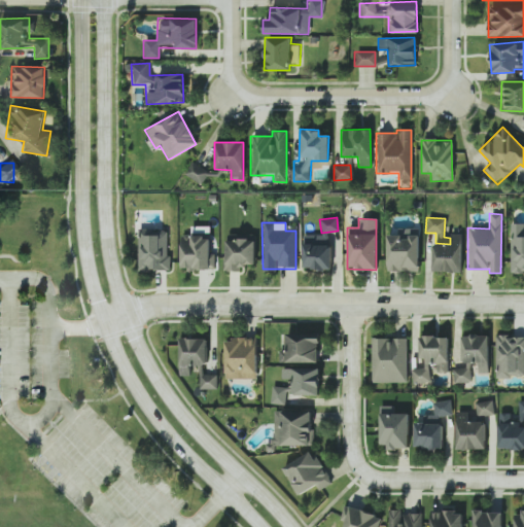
[(167,271),(168,230),(138,229),(137,271),(167,271)]
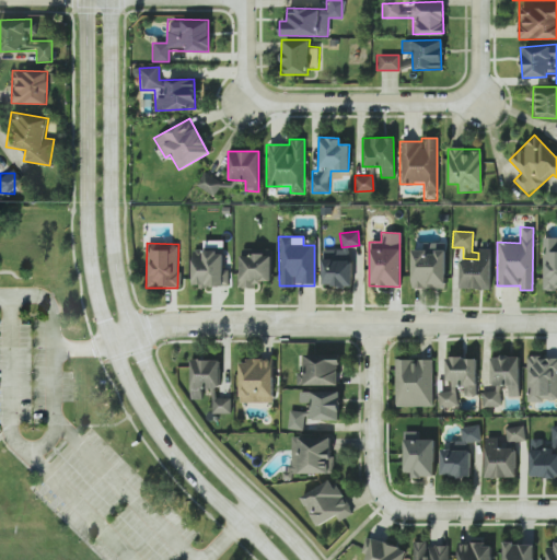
[(556,290),(556,245),(541,246),(542,290),(556,290)]
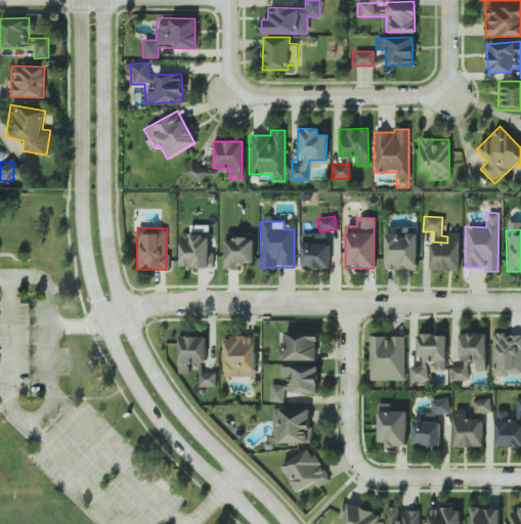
[(300,267),(329,267),(330,258),(334,258),(334,233),(300,233),(300,267)]
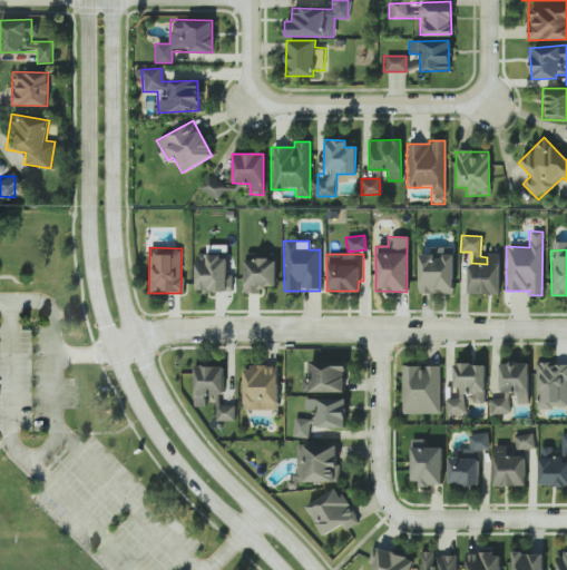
[(452,254),(418,254),(418,293),(452,294),(452,254)]
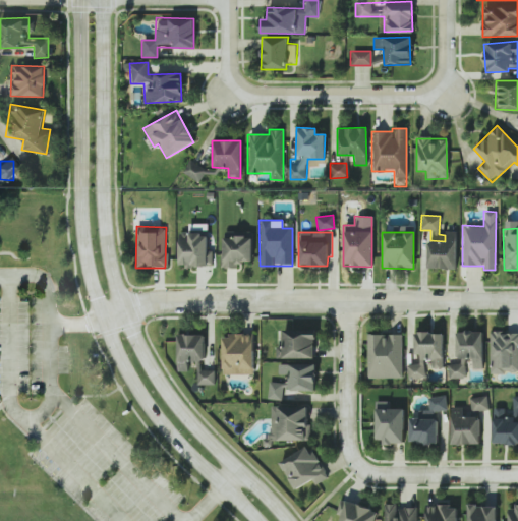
[(445,241),(426,241),(425,269),(455,269),(456,233),(446,232),(445,241)]
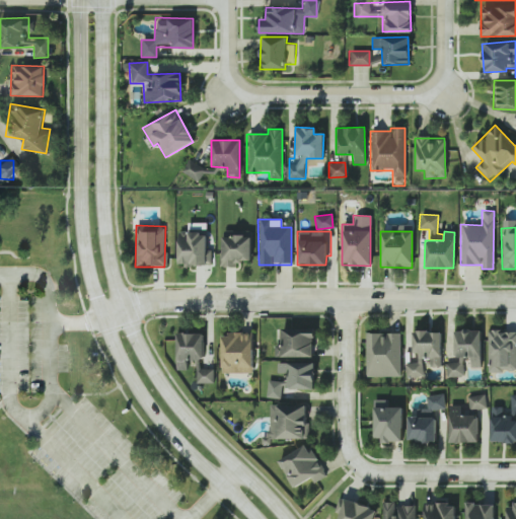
[(206,232),(176,232),(176,265),(206,265),(206,232)]
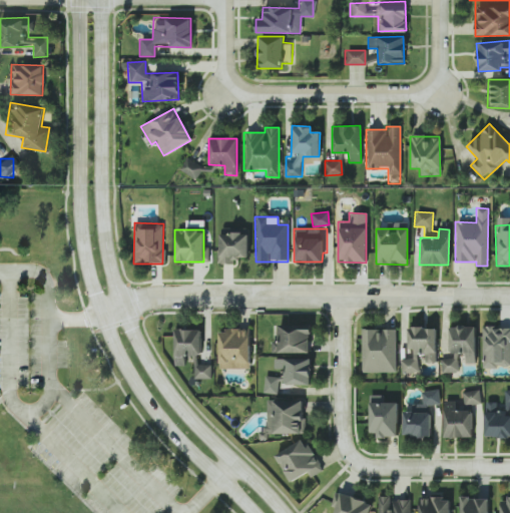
[(247,258),(247,233),(218,232),(217,264),(235,264),(235,258),(247,258)]
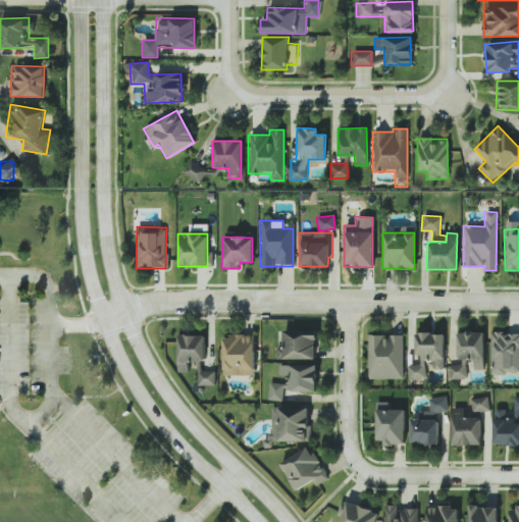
[(275,358),(314,359),(315,331),(282,330),(281,347),(275,347),(275,358)]
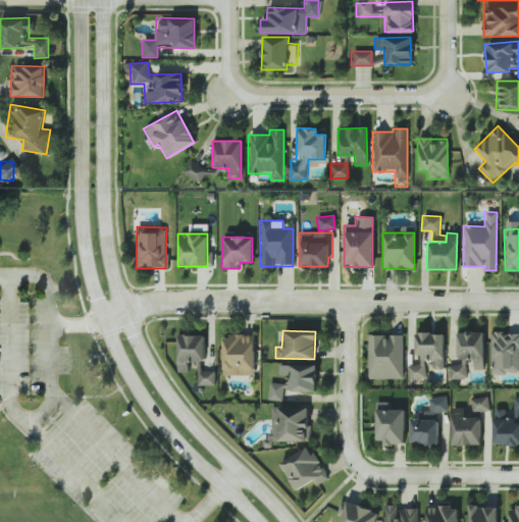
[(444,333),(414,332),(414,356),(419,356),(419,365),(407,365),(407,378),(428,379),(428,368),(443,369),(444,333)]
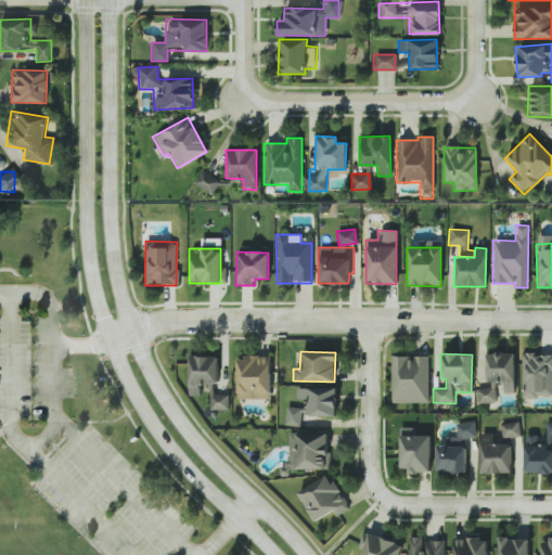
[(514,353),(485,353),(485,382),(502,382),(502,394),(514,394),(514,353)]
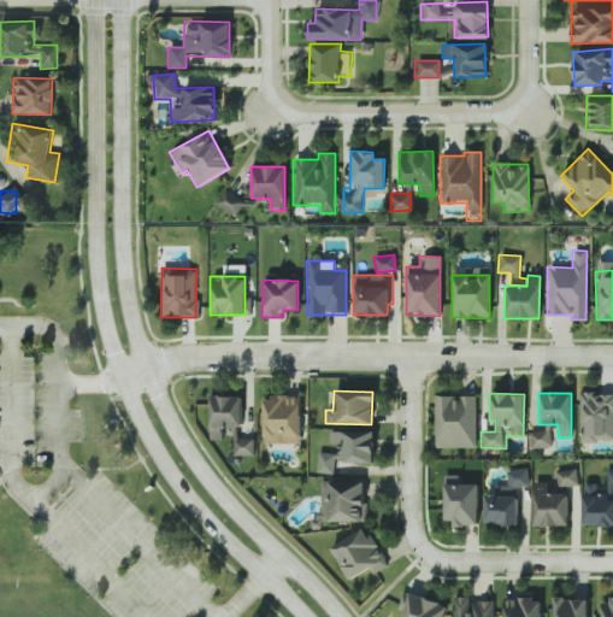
[(578,441),(612,442),(612,418),(612,417),(612,393),(579,393),(578,441)]
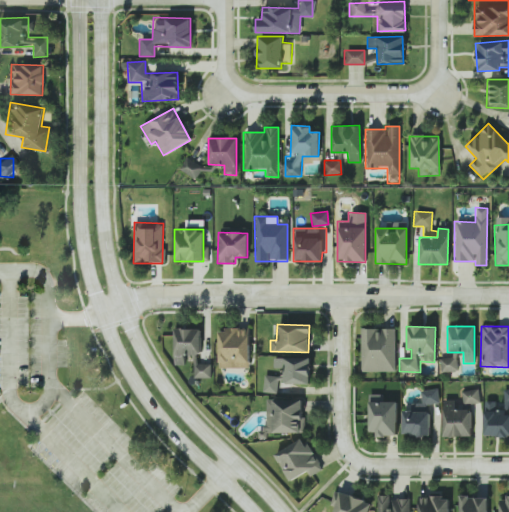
[(393,328),(360,329),(360,372),(394,371),(393,328)]
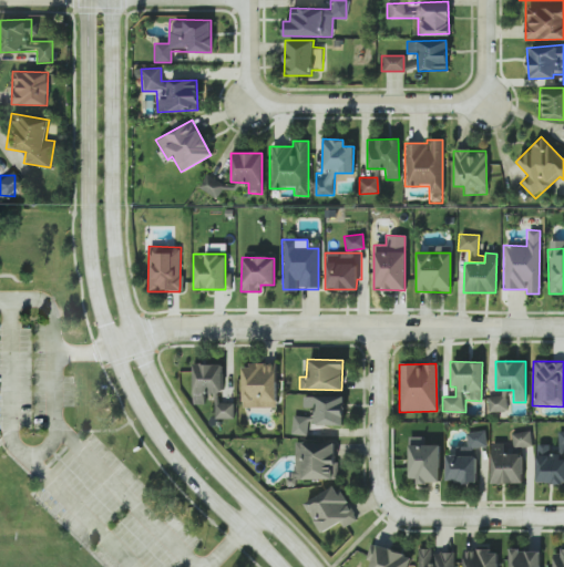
[(223,364),(192,364),(192,404),(204,404),(204,393),(214,393),(214,419),(233,419),(233,402),(223,402),(223,364)]
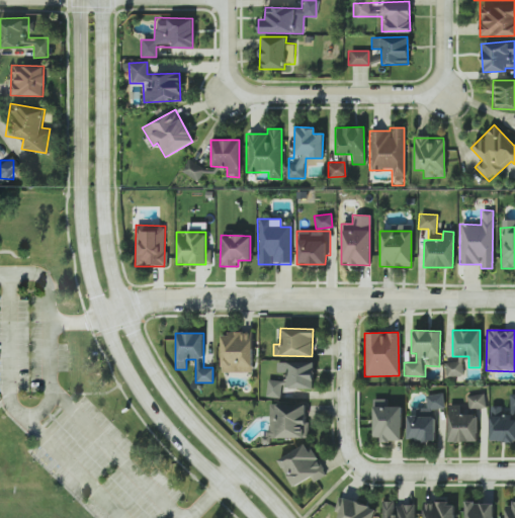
[(221,333),(220,372),(251,372),(252,333),(221,333)]
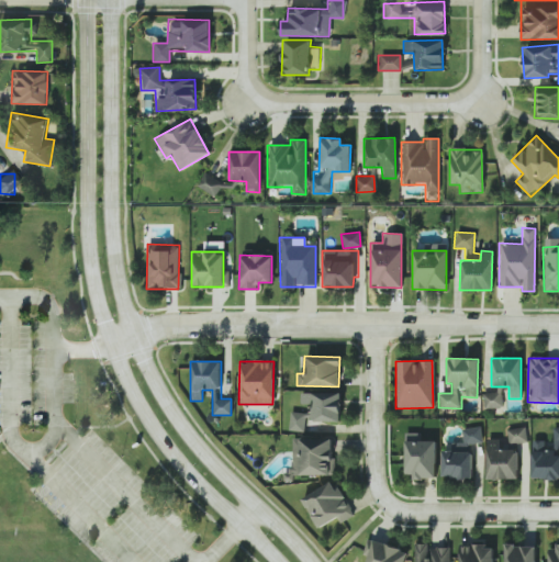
[(482,408),(504,407),(503,388),(490,388),(490,392),(481,393),(482,408)]
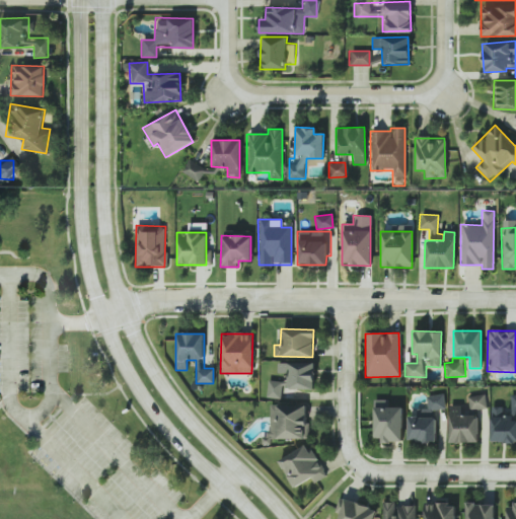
[(313,363),(277,362),(277,374),(287,374),(287,389),(312,389),(313,363)]
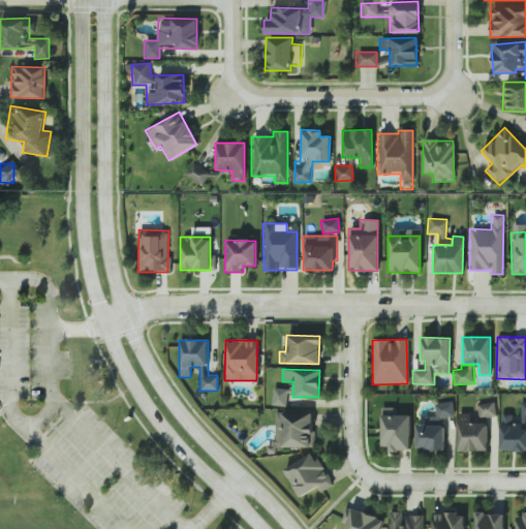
[(443,448),(442,417),(453,417),(452,402),(434,403),(434,417),(423,417),(423,424),(414,425),(414,449),(443,448)]
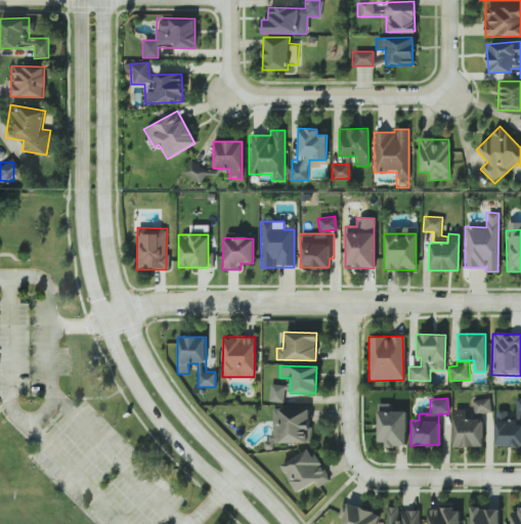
[(494,447),(520,446),(520,398),(514,398),(514,411),(494,411),(494,447)]
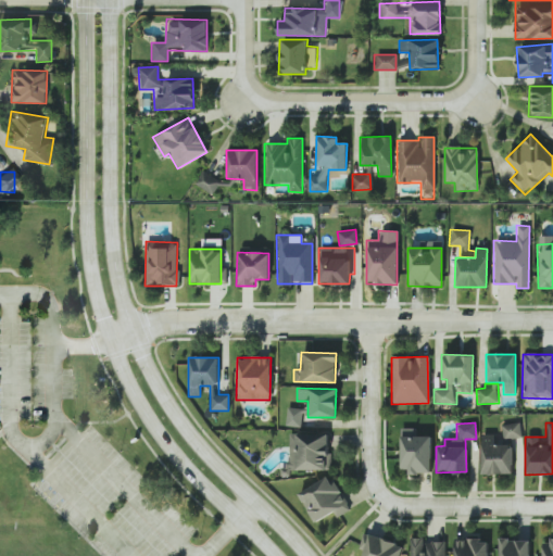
[(519,437),(519,424),(501,424),(501,438),(519,437)]
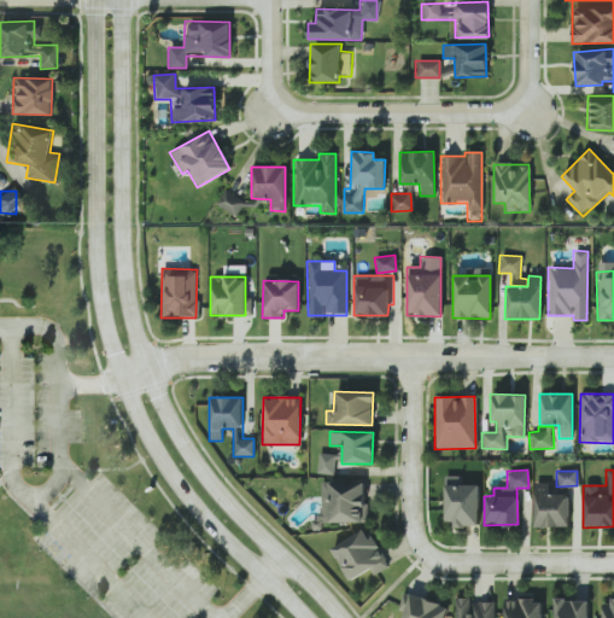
[(443,520),(452,520),(452,526),(477,528),(478,484),(461,484),(461,476),(444,476),(443,520)]
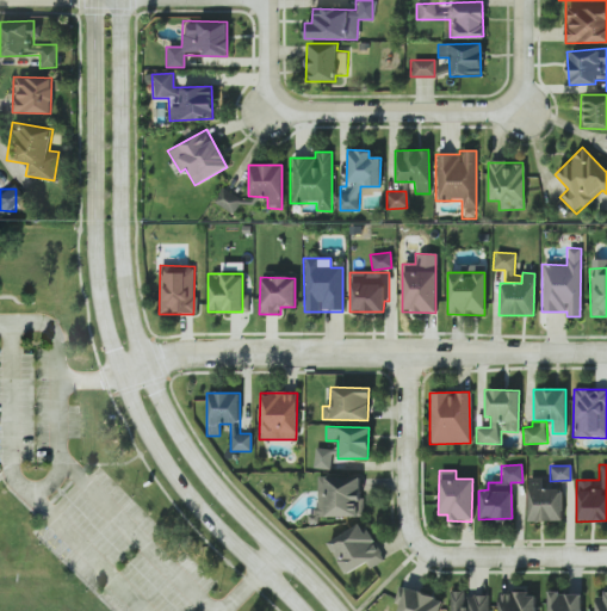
[(361,476),(316,476),(315,516),(360,517),(361,476)]
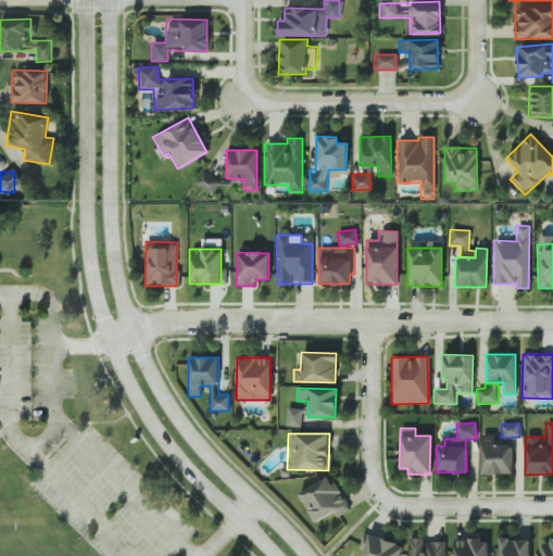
[(512,475),(512,439),(502,439),(502,433),(480,433),(480,475),(512,475)]
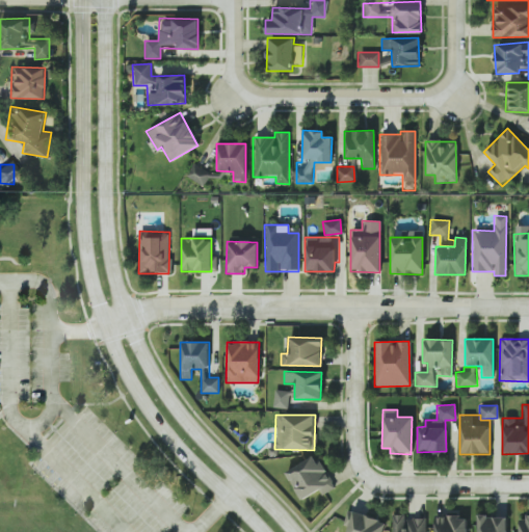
[(300,501),(317,490),(320,496),(334,487),(314,454),(283,473),(300,501)]
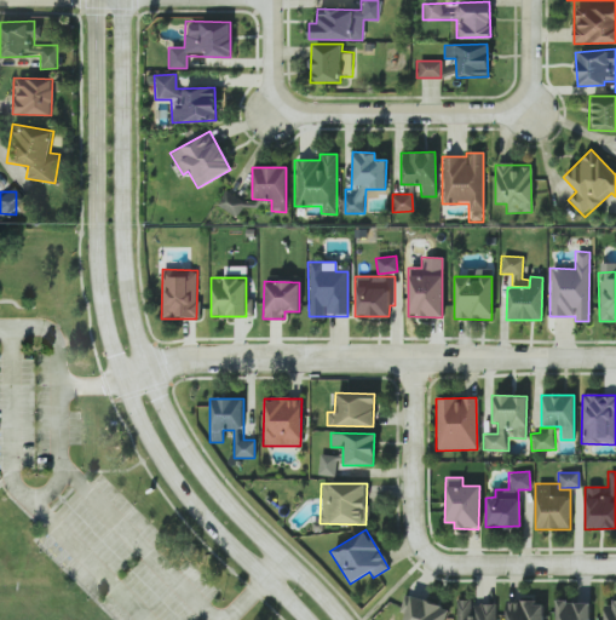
[(444,619),(448,606),(404,596),(403,603),(404,603),(399,619),(444,619)]
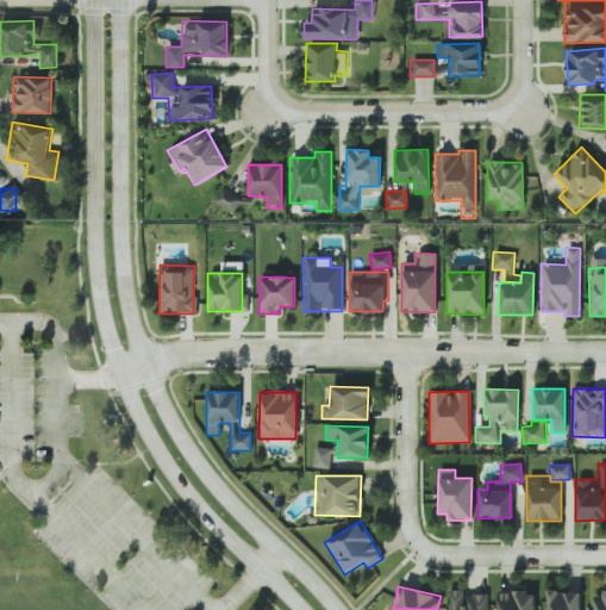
[(487,609),(488,595),(463,595),(463,590),(448,590),(447,609),(487,609)]
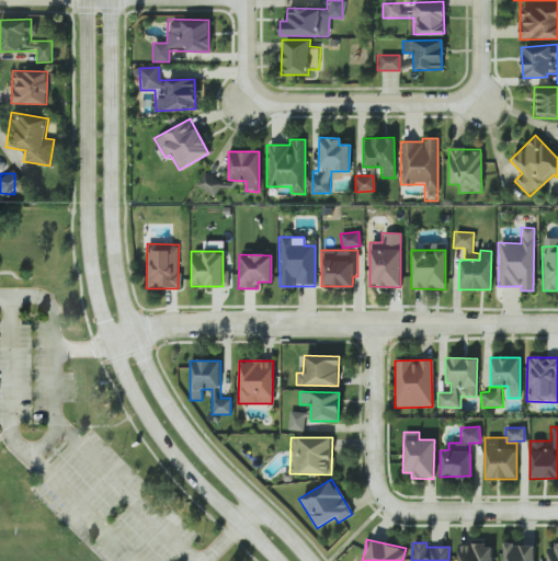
[(490,560),(491,545),(458,544),(457,560),(490,560)]
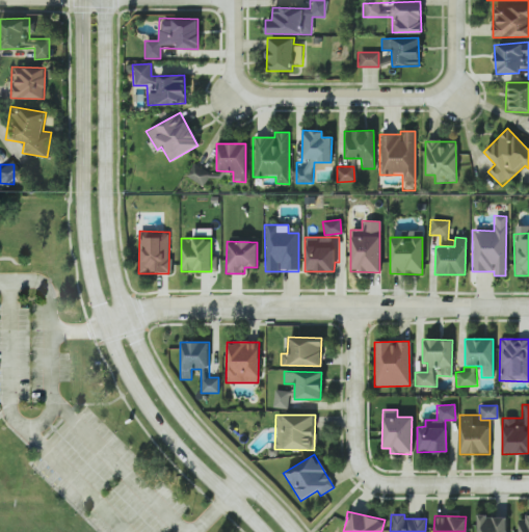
[(505,531),(506,516),(476,515),(476,531),(505,531)]
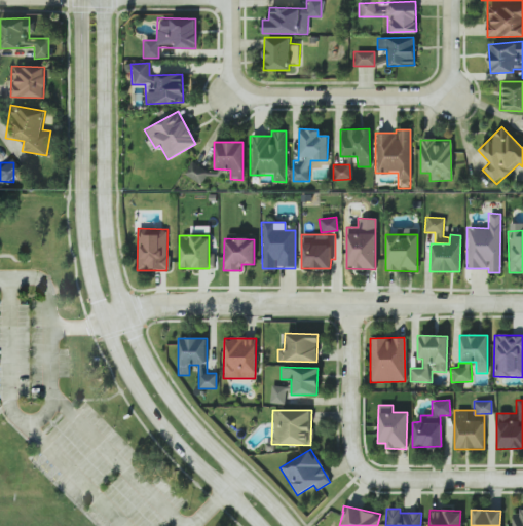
[(522,525),(522,511),(512,511),(512,525),(522,525)]
